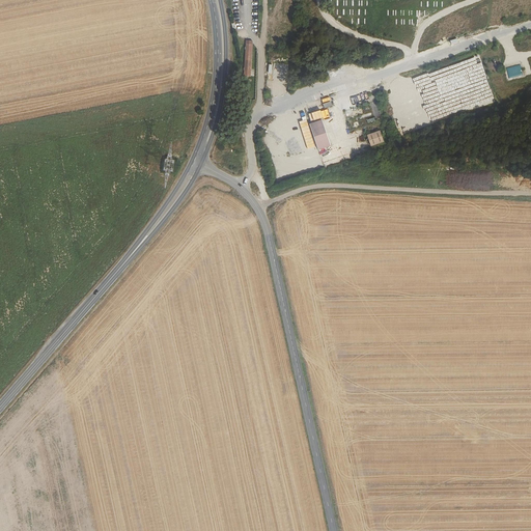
[(336,102),(334,96),(326,100),(327,106),(336,102)]
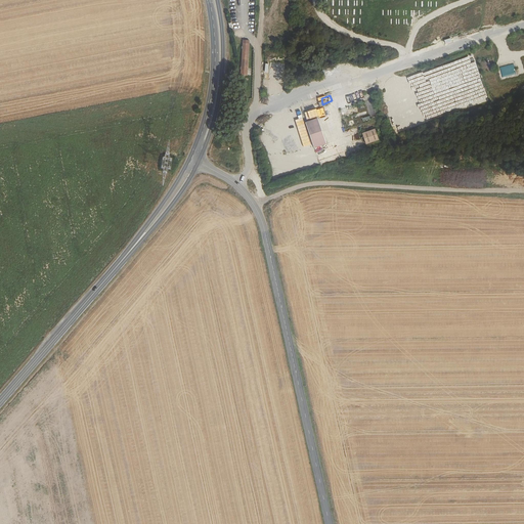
[(312,116),(311,113),(310,108),(302,112),(304,118),(312,116)]
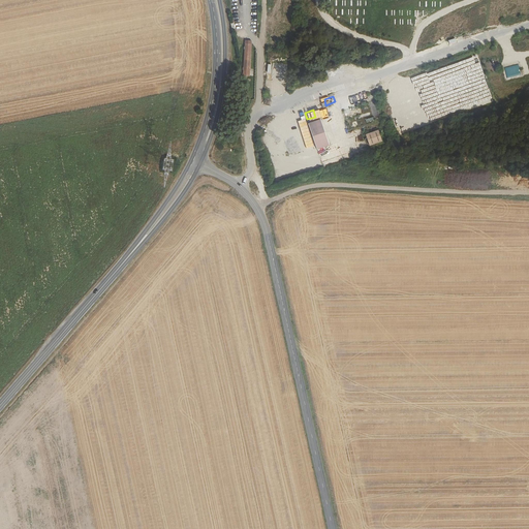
[(334,150),(323,119),(308,124),(318,155),(334,150)]
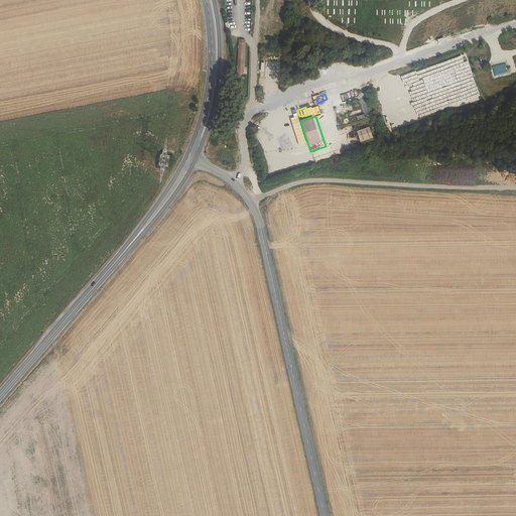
[(370,124),(355,129),(359,142),(374,137),(370,124)]
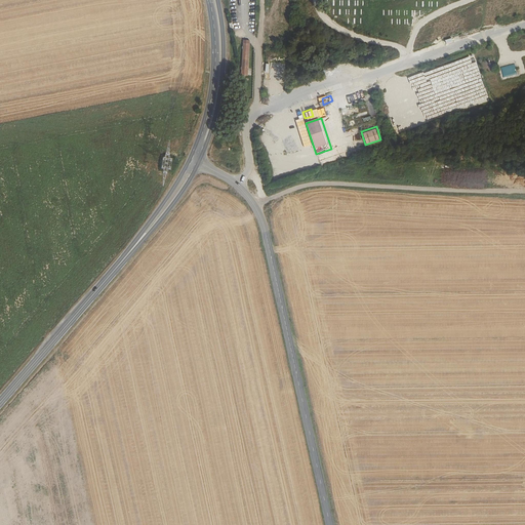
[(285,156),(295,152),(289,138),(280,143),(285,156)]
